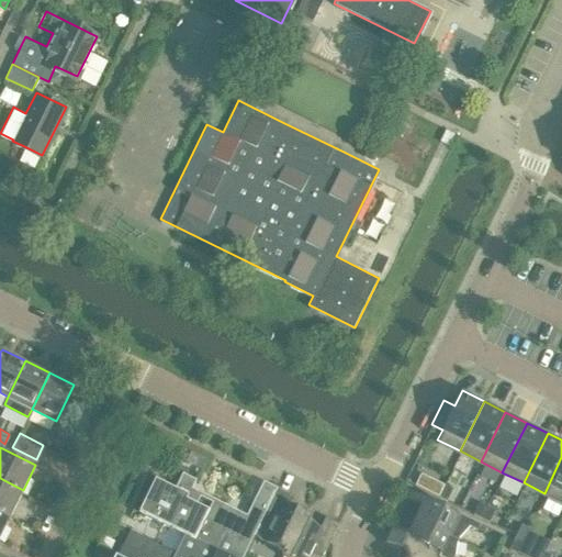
[(561,457),(544,493),(561,501),(561,457)]
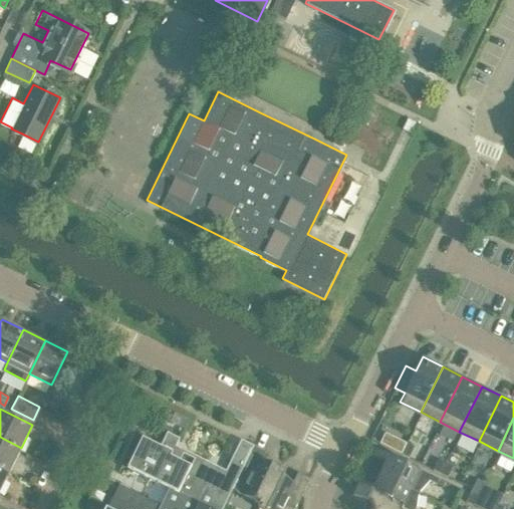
[(143,435),(129,466),(167,485),(197,500),(216,508),(218,508),(231,483),(233,484),(242,464),(252,443),(240,437),(230,458),(225,468),(212,462),(210,466),(203,462),(205,458),(175,444),(180,435),(167,430),(161,444),(143,435)]
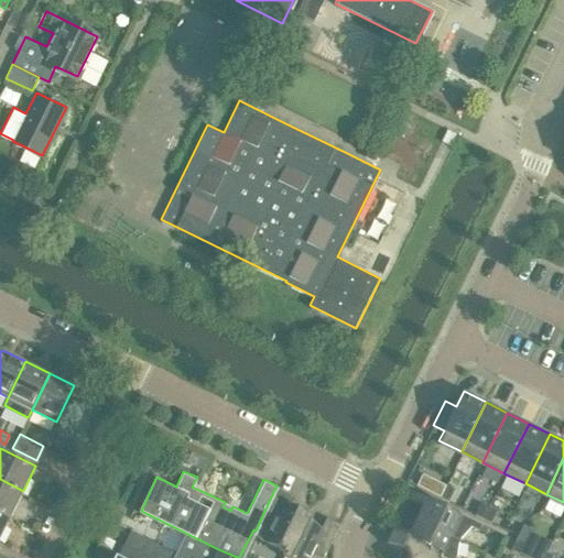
[(416,483),(440,494),(446,482),(422,471),(416,483)]
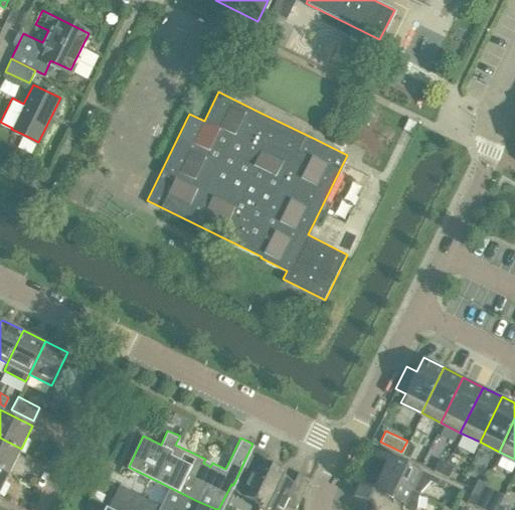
[(0,465),(10,470),(21,449),(0,438),(0,465)]
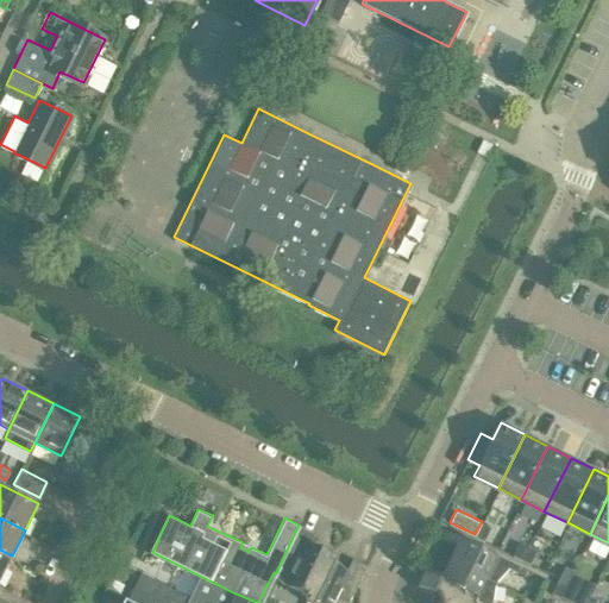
[(490,526),(482,521),(475,534),(484,539),(490,526)]
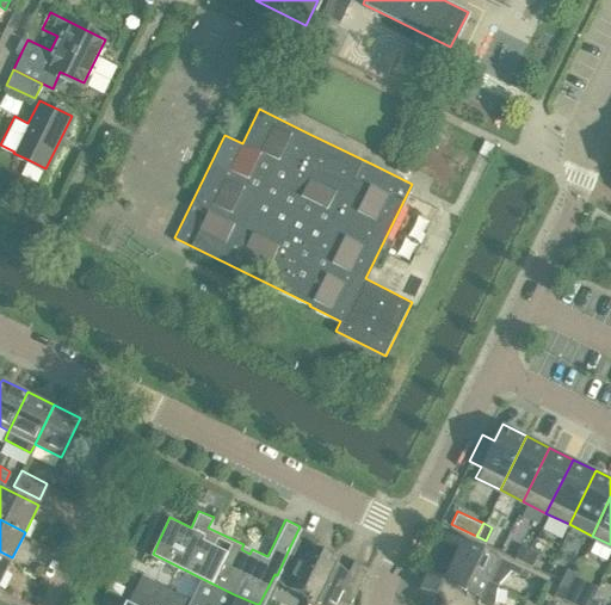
[(277,575),(276,579),(309,596),(326,561),(328,562),(331,555),(309,544),(315,533),(300,526),(288,551),(277,575)]
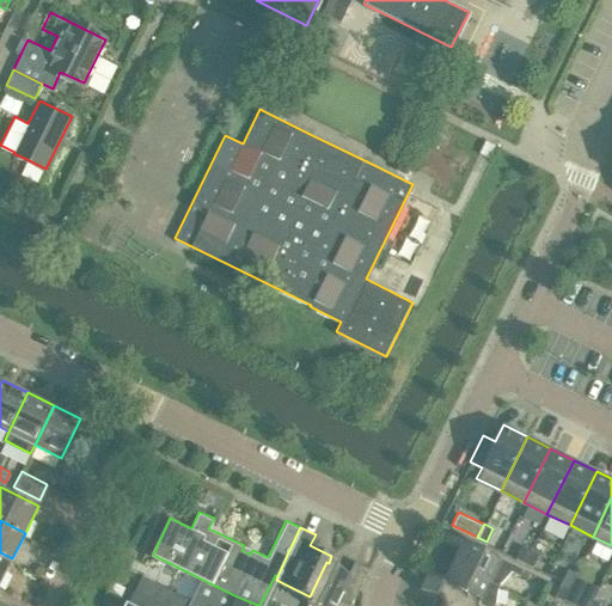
[(518,573),(521,567),(448,531),(445,539),(460,546),(453,561),(499,583),(510,570),(518,573)]
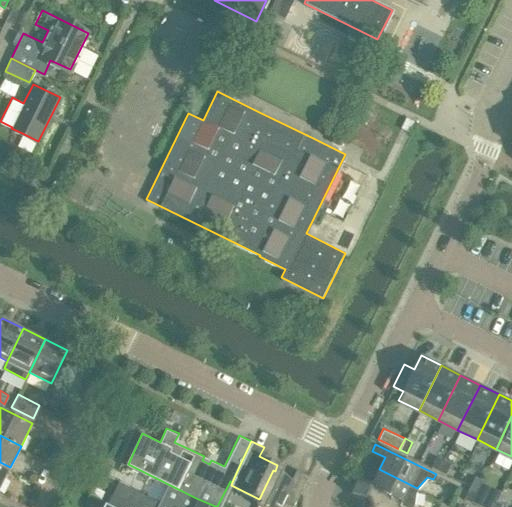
[(431,465),(438,468),(443,458),(436,454),(431,465)]
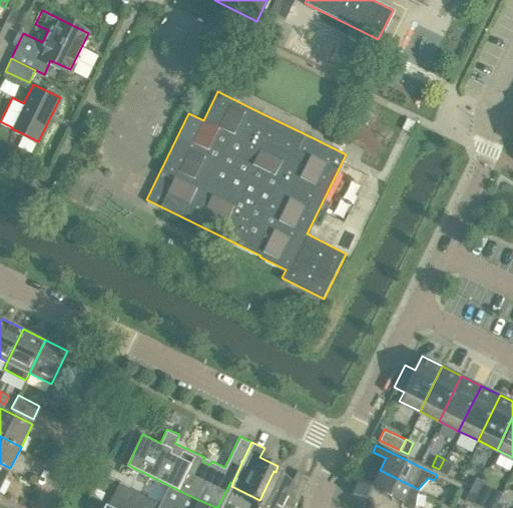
[(107,457),(101,472),(108,475),(115,460),(107,457)]
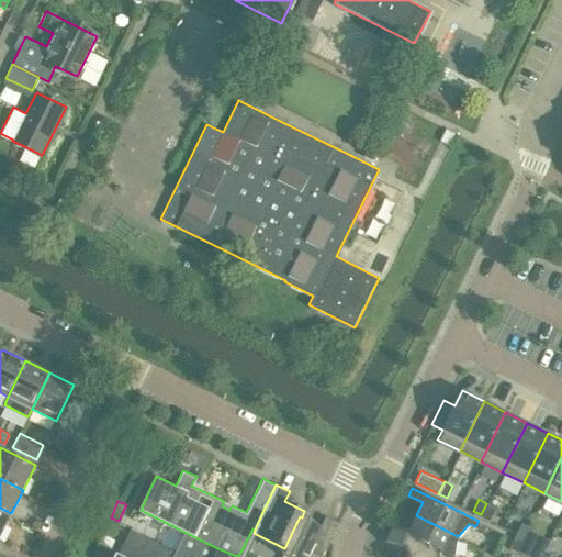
[(495,507),(486,503),(481,514),(489,519),(495,507)]
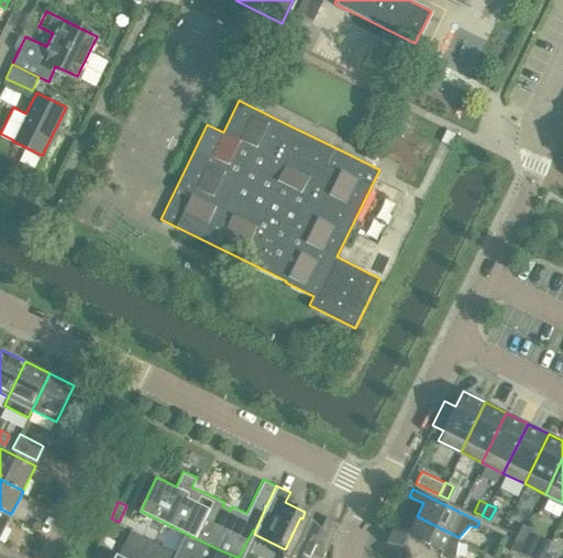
[(0,509),(0,536),(11,514),(0,509)]
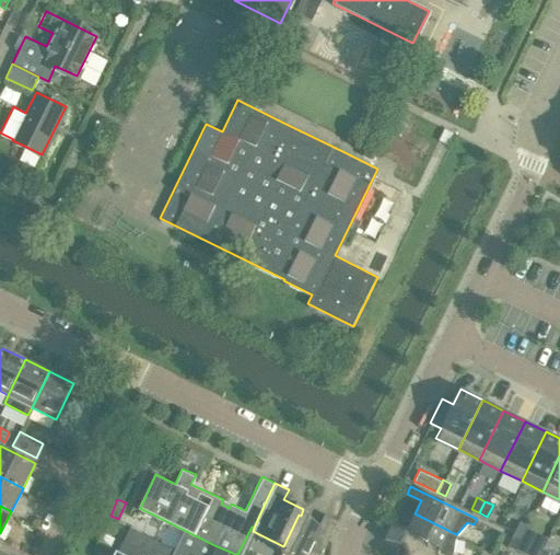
[(283,546),(281,552),(287,554),(319,554),(323,547),(329,535),(337,519),(337,518),(325,512),(318,524),(301,516),(299,515),(283,546)]
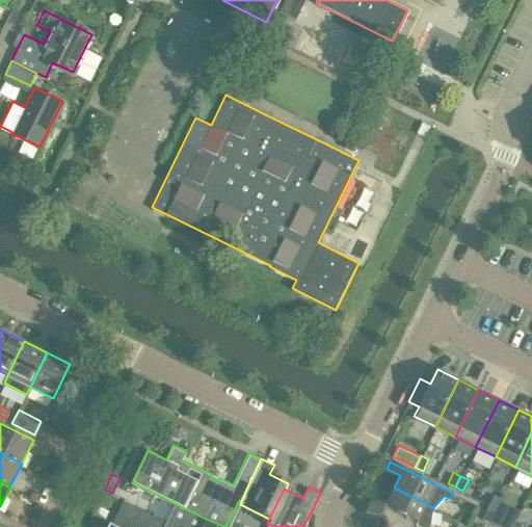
[(433,507),(394,488),(388,501),(374,494),(371,500),(417,523),(425,526),(427,526),(430,522),(432,507),(433,507)]
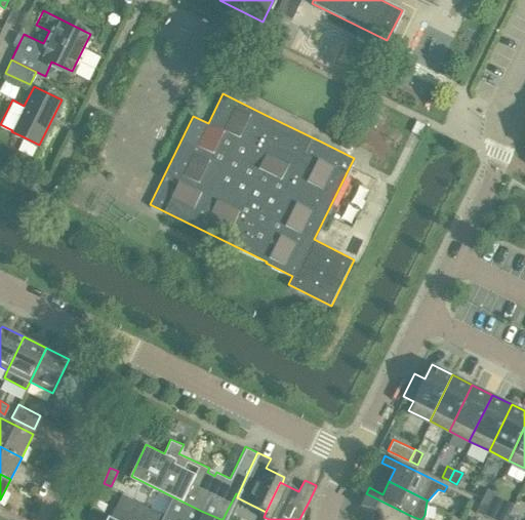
[(482,496),(481,498),(488,502),(494,490),(487,486),(482,496)]
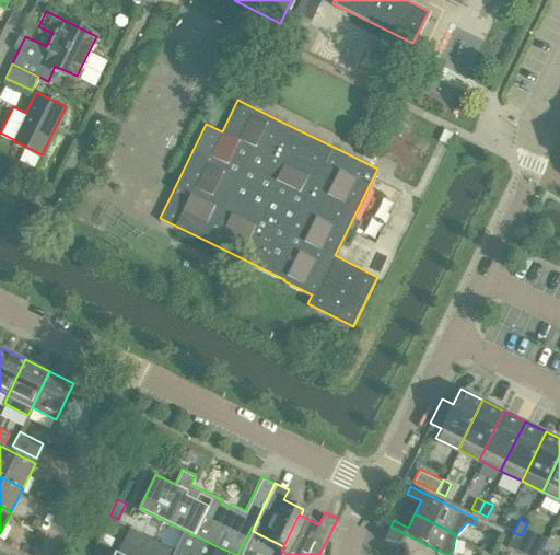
[(127,527),(114,554),(235,554),(214,545),(182,529),(182,530),(173,548),(127,527)]
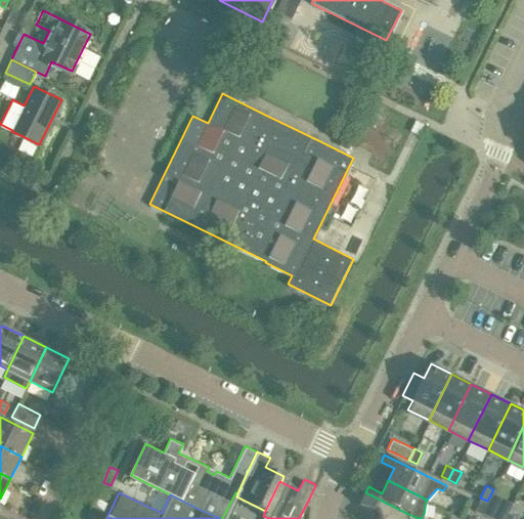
[(408,518),(410,515),(365,492),(359,506),(373,513),(368,518),(408,518)]
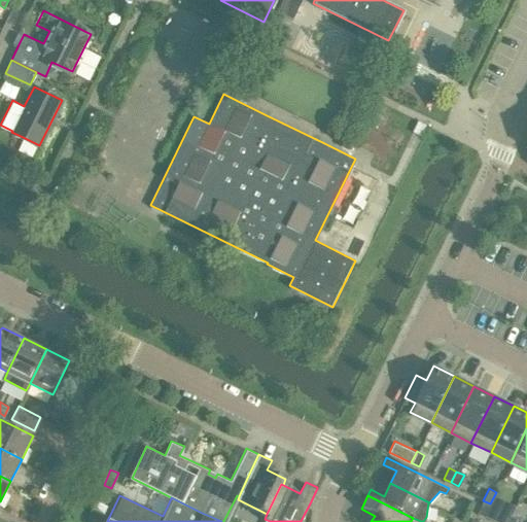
[(483,500),(477,512),(484,515),(490,503),(483,500)]
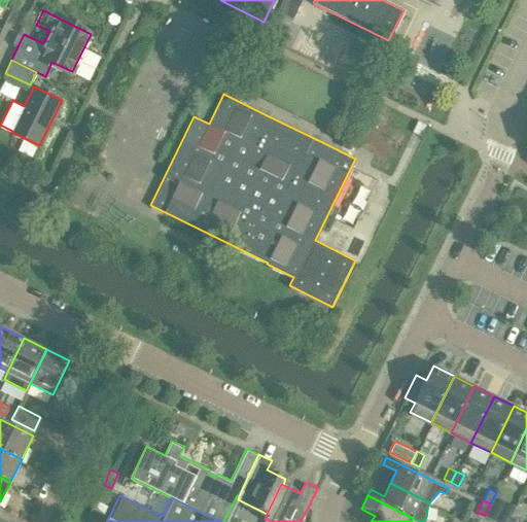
[(496,521),(497,521),(505,521),(510,514),(502,511),(496,521)]
